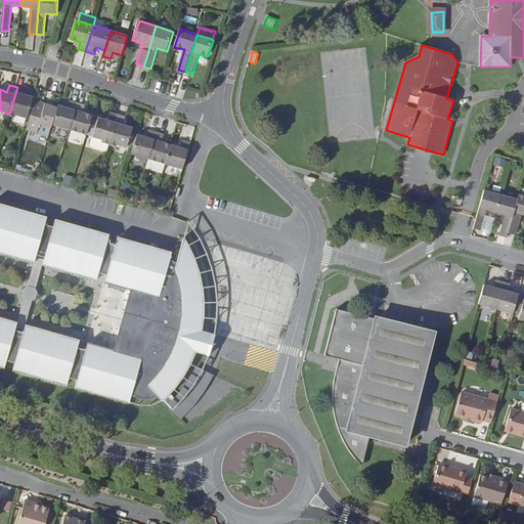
[(16,115),(28,118),(34,97),(24,94),(25,90),(17,87),(9,114),(9,115),(15,117),(16,115)]
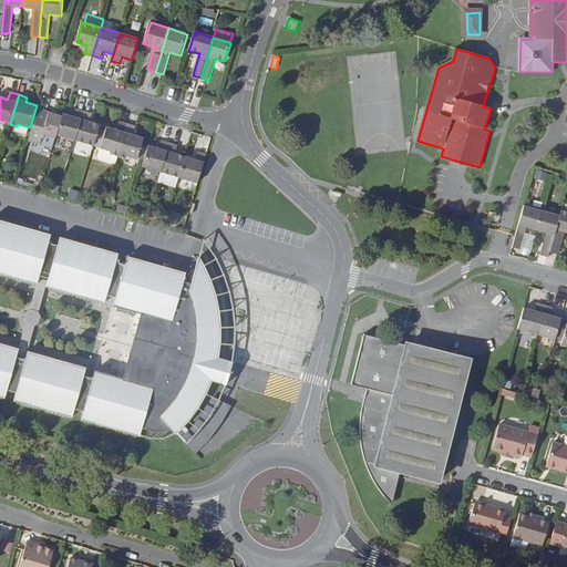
[(54,147),(58,135),(63,117),(40,110),(31,140),(54,147)]
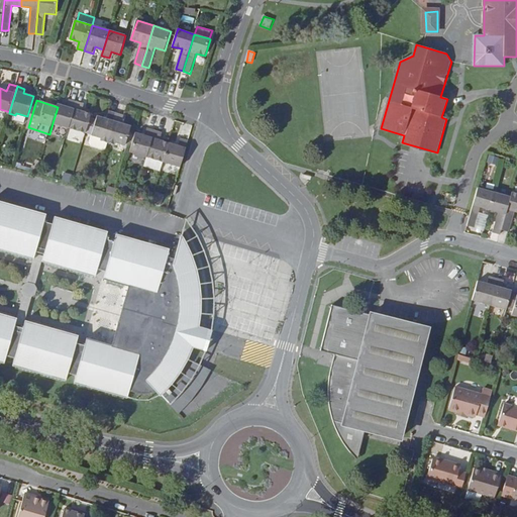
[(53,123),(70,128),(78,102),(70,100),(67,107),(59,104),(58,107),(53,123)]
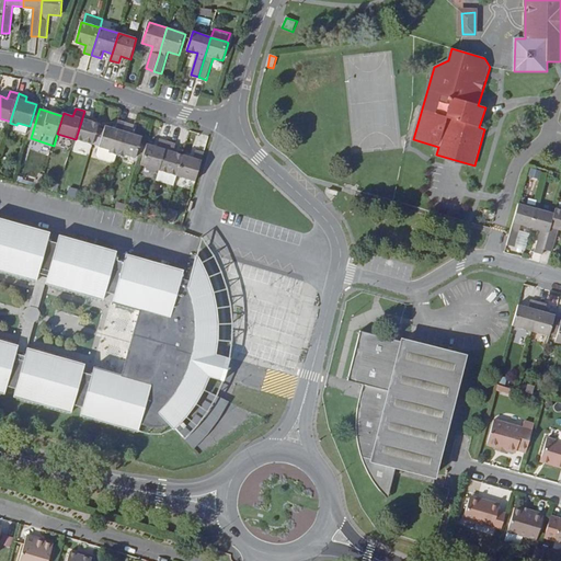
[(84,111),(76,139),(93,145),(93,144),(98,129),(100,125),(90,121),(92,114),(84,111)]
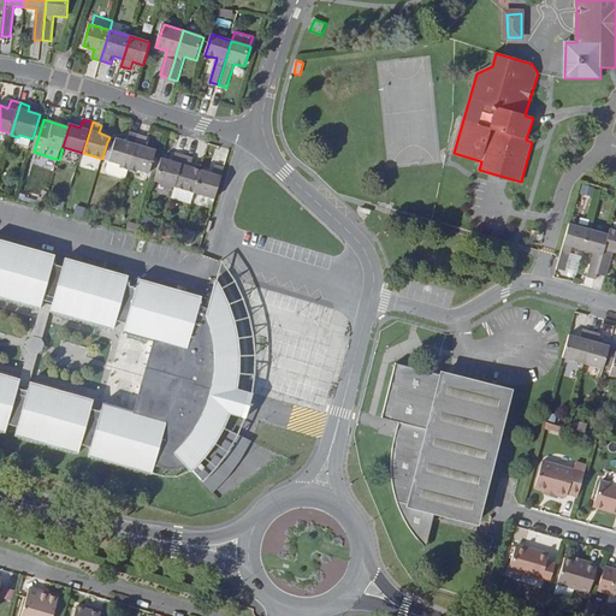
[(119,167),(129,170),(140,136),(130,134),(128,142),(117,138),(116,144),(107,142),(102,158),(111,160),(110,161),(120,165),(119,167)]
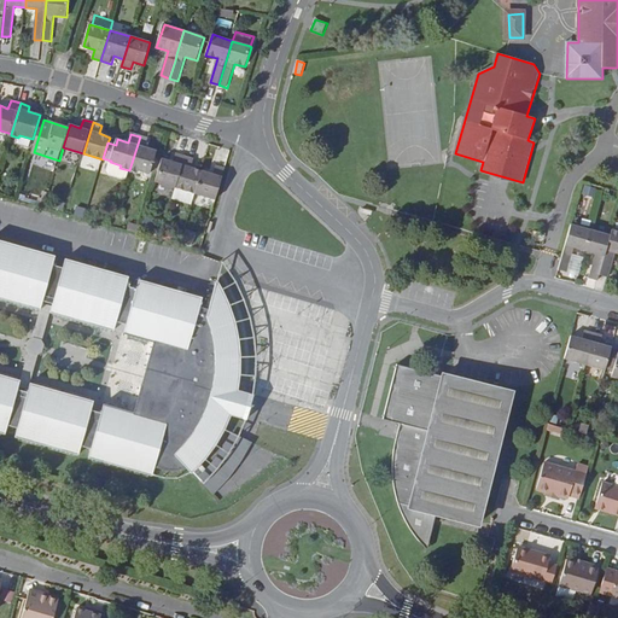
[(33,139),(19,135),(18,138),(17,144),(30,149),(33,140),(33,139)]
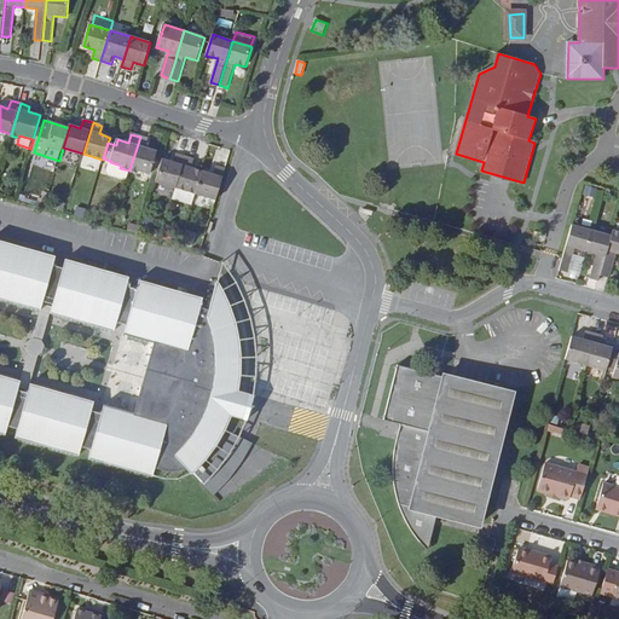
[(140,137),(129,171),(137,173),(139,171),(150,174),(157,151),(146,148),(149,139),(140,137)]
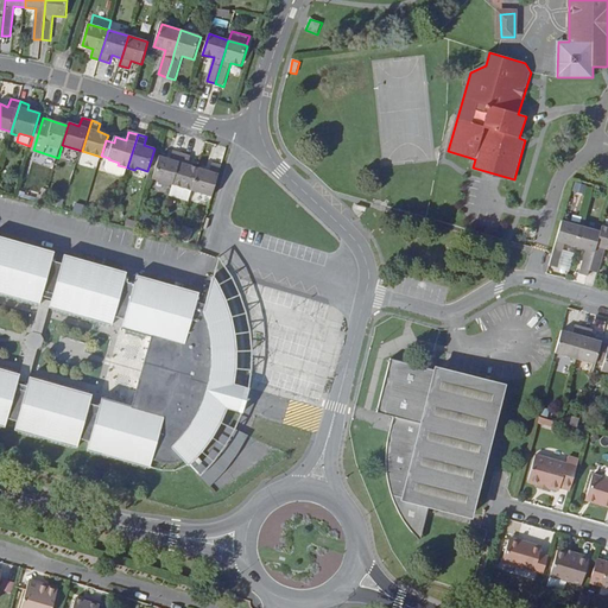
[(153,178),(173,184),(183,153),(173,151),(171,159),(160,156),(153,178)]
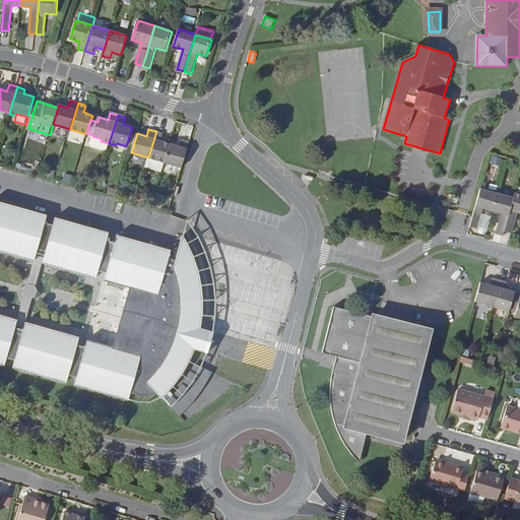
[(148,157),(165,163),(171,143),(161,141),(164,134),(156,131),(148,157)]
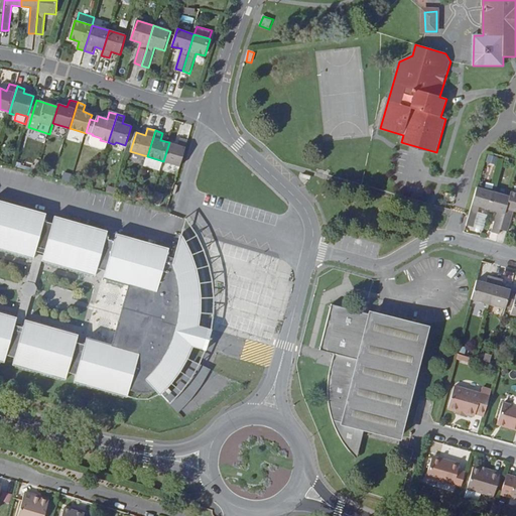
[(101,138),(92,135),(90,142),(91,145),(106,149),(108,142),(100,140),(101,138)]
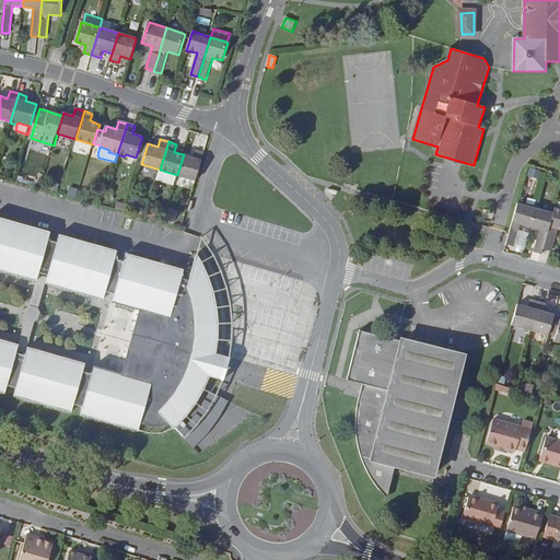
[(184,154),(177,175),(196,182),(205,153),(196,150),(194,158),(184,154)]
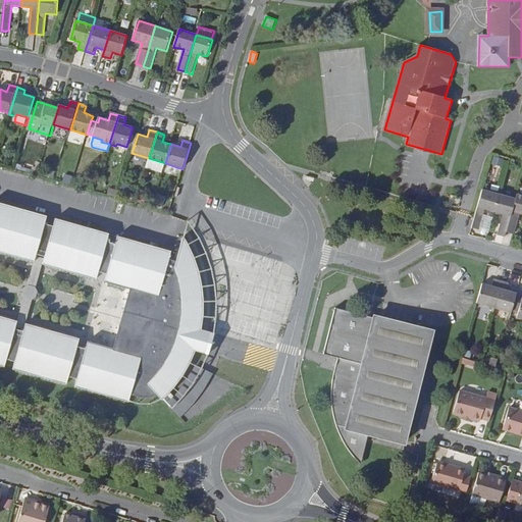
[(70,175),(63,173),(61,179),(68,181),(70,175)]
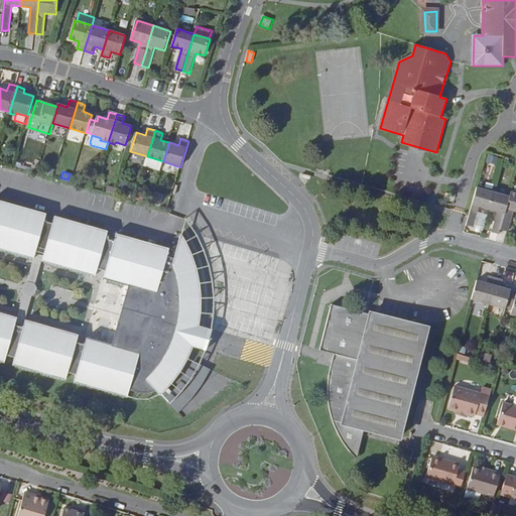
[(119,187),(109,184),(107,192),(117,195),(119,187)]
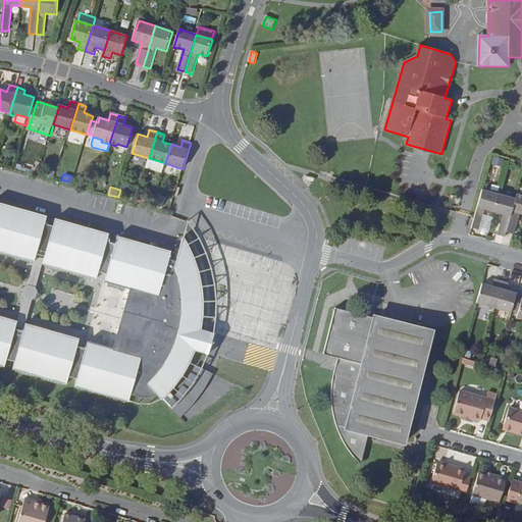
[(494,212),(500,195),(483,190),(478,207),(494,212)]
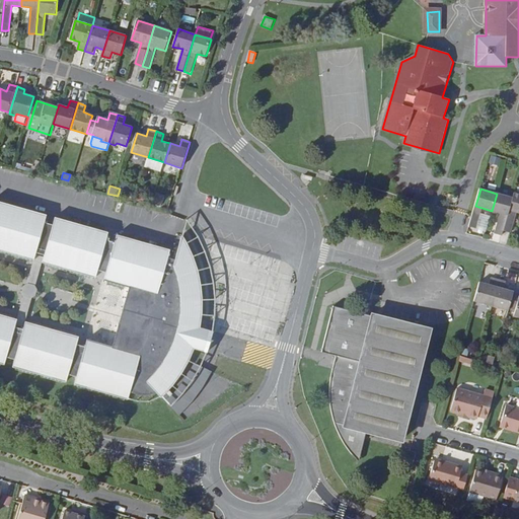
[(510,211),(518,213),(518,194),(515,193),(513,198),(510,211)]
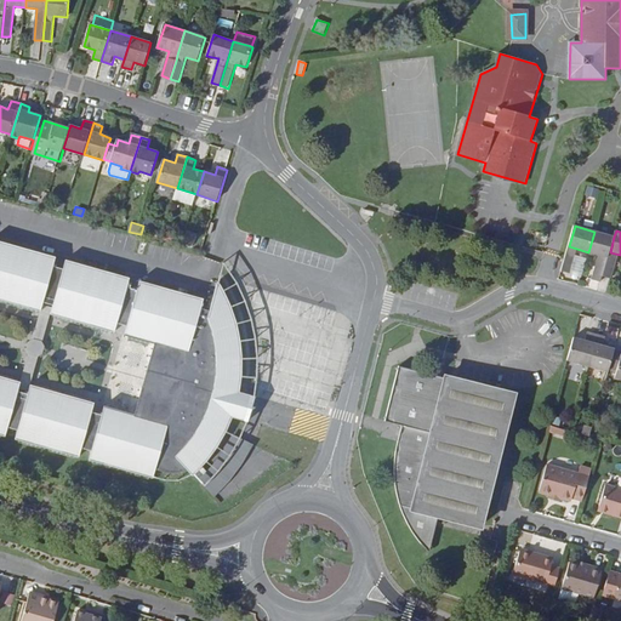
[(594,232),(588,252),(608,257),(609,257),(610,252),(614,237),(594,232)]
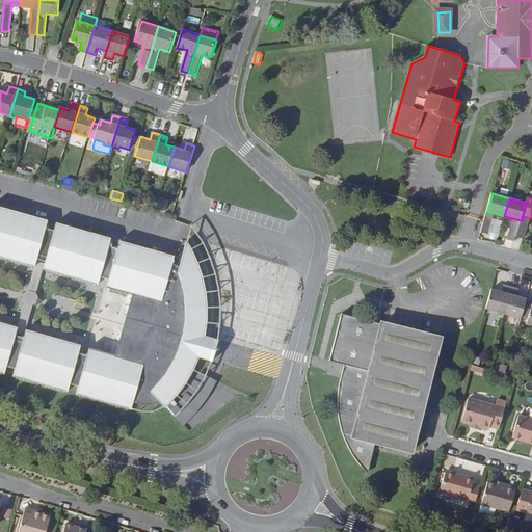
[(48,220),(0,207),(0,257),(34,267),(36,259),(45,262),(43,269),(98,285),(100,277),(108,280),(116,249),(108,246),(110,238),(56,222),(53,231),(46,229),(48,220)]
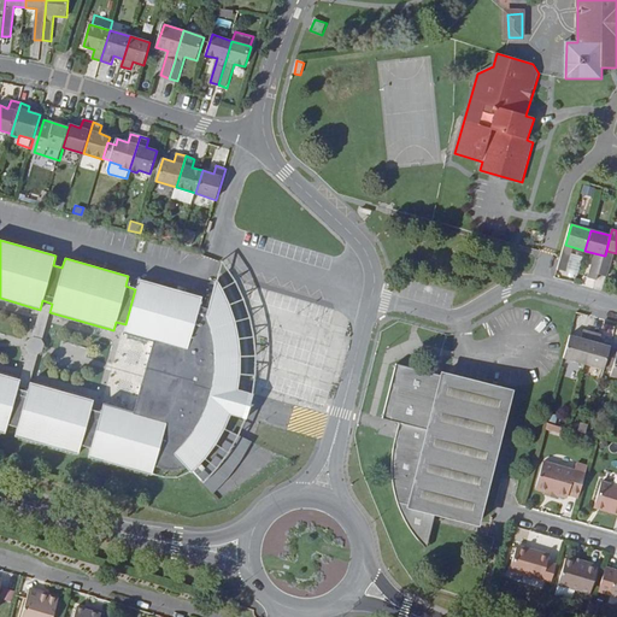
[(573,252),(564,250),(562,259),(558,270),(566,271),(573,252)]
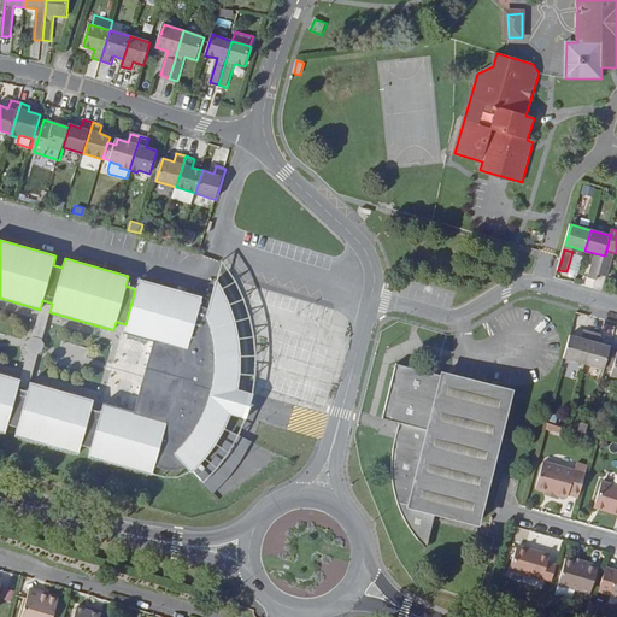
[(613,258),(605,256),(604,256),(604,260),(599,275),(607,277),(613,258)]
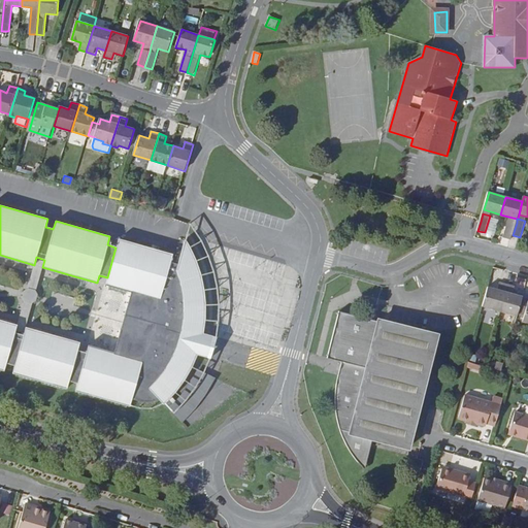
[(512,240),(513,235),(517,223),(508,221),(503,238),(512,240)]
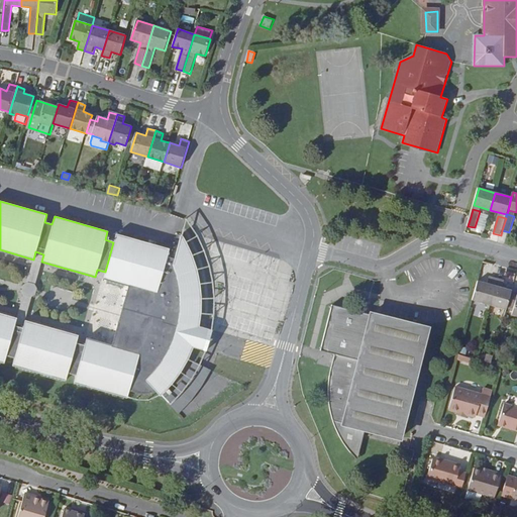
[(116,233),(113,242),(105,272),(103,279),(128,287),(112,345),(87,338),(84,346),(76,343),(79,336),(25,321),(22,329),(14,326),(17,319),(0,313),(0,363),(4,364),(6,356),(14,358),(12,367),(66,382),(68,374),(76,376),(74,384),(126,399),(129,391),(134,393),(144,395),(152,394),(161,397),(170,406),(182,394),(185,390),(188,386),(191,382),(194,377),(197,372),(202,360),(206,352),(208,346),(210,340),(212,332),(213,320),(214,310),(214,302),(213,294),(213,285),(211,276),(209,267),(206,256),(203,250),(200,242),(194,232),(186,221),(182,236),(181,235),(174,259),(168,256),(170,249),(153,244),(116,233)]
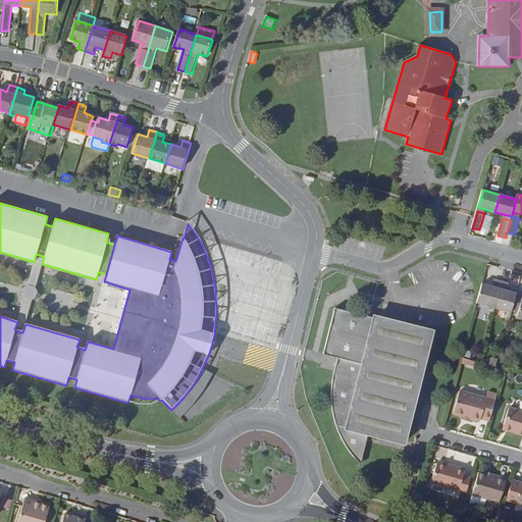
[(44,257),(36,254),(34,262),(17,322),(14,329),(22,332),(25,324),(42,264),(44,257)]
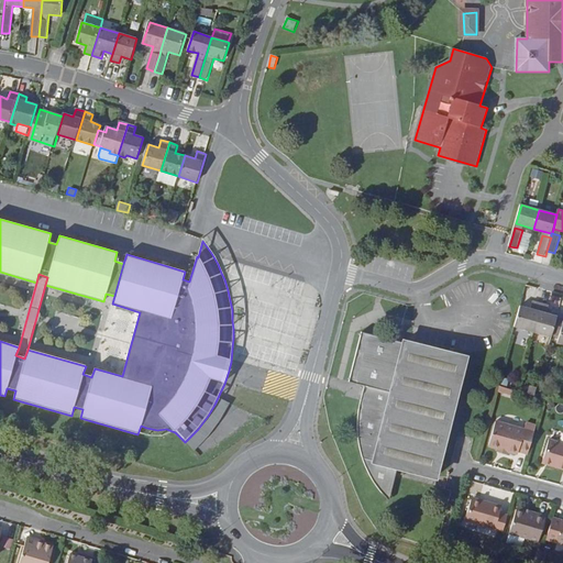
[(515,327),(533,331),(542,304),(533,301),(531,309),(521,306),(515,327)]
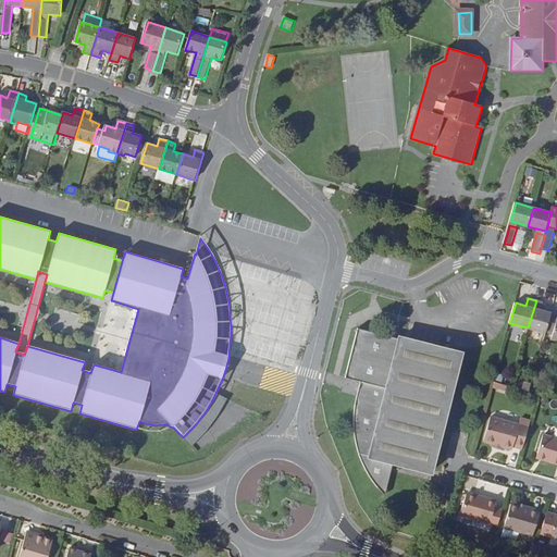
[(544,301),(536,300),(528,327),(546,333),(547,331),(552,313),(542,310),(544,301)]
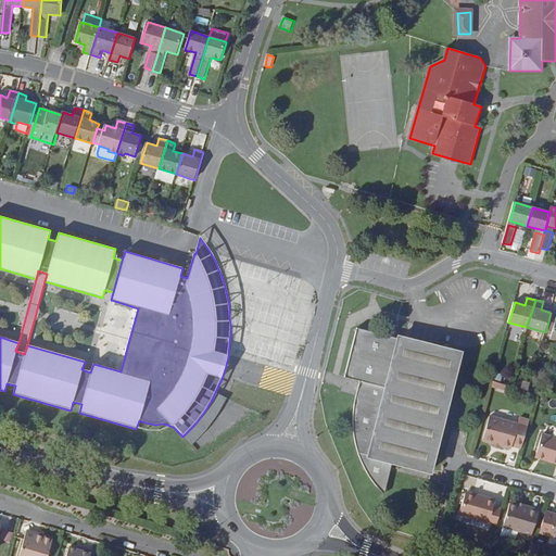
[(121,351),(131,308),(110,303),(98,345),(121,351)]
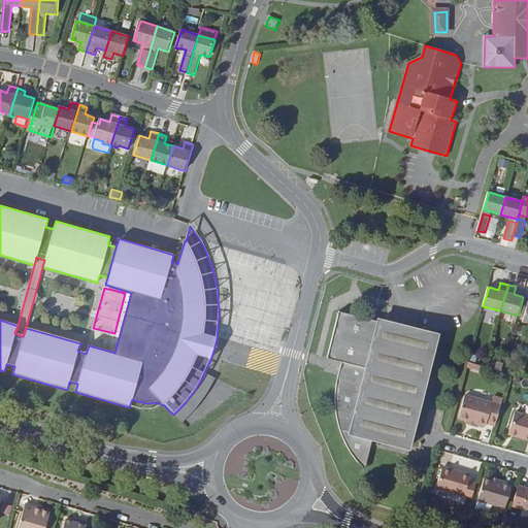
[(527,322),(527,297),(523,297),(519,314),(525,316),(523,321),(527,322)]
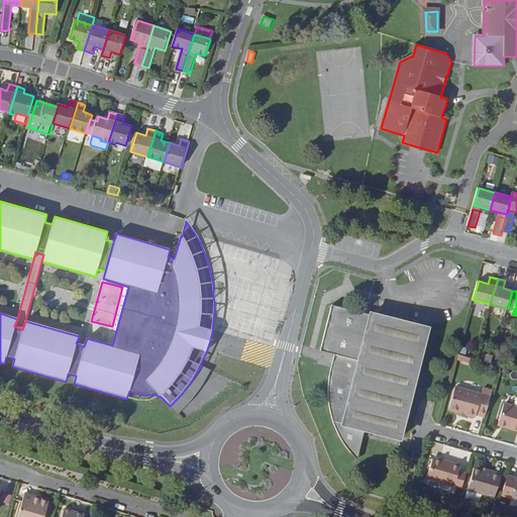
[(335,301),(323,346),(337,350),(335,355),(359,362),(374,312),(335,301)]
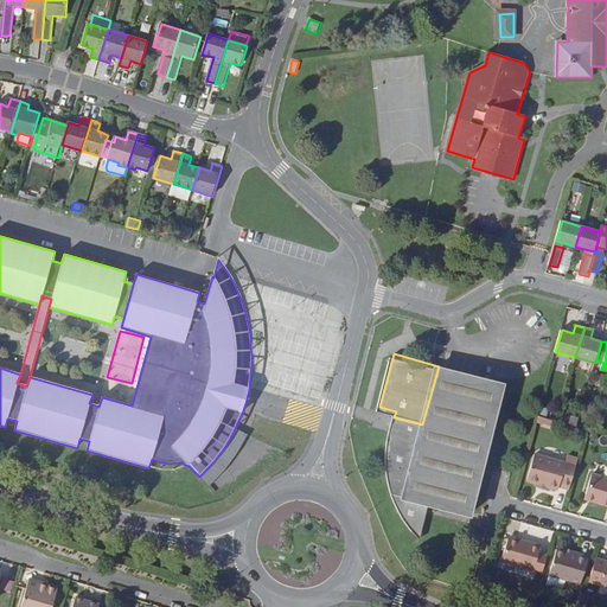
[(504,384),(439,366),(422,425),(394,417),(394,422),(393,427),(393,433),(393,438),(391,443),(391,448),(391,455),(391,461),(391,470),(391,474),(393,479),(393,485),(395,496),(398,509),(403,518),(407,524),(413,531),(416,535),(419,536),(429,500),(470,511),(504,384)]
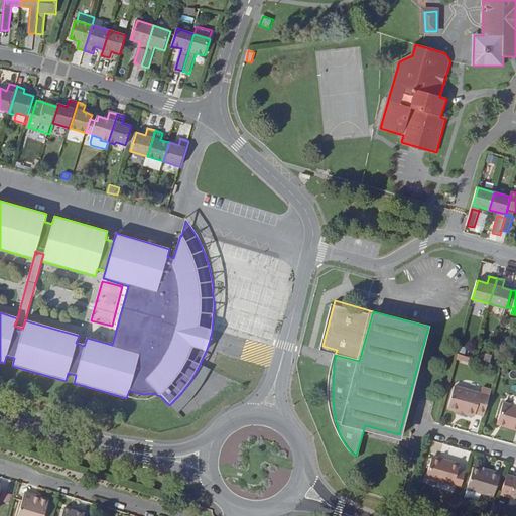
[(475,358),(474,358),(459,353),(457,358),(473,363),(475,358)]
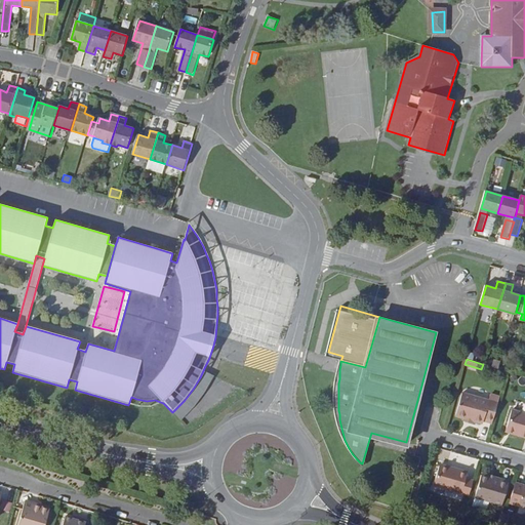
[(493,423),(500,397),(491,395),(489,401),(462,393),(456,415),(466,417),(484,423),(485,420),(493,423)]
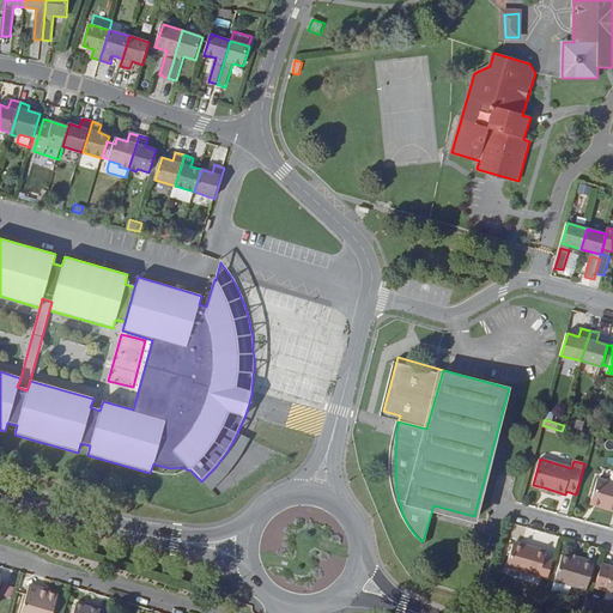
[(612,483),(598,479),(592,501),(601,503),(600,507),(612,510),(612,483)]
